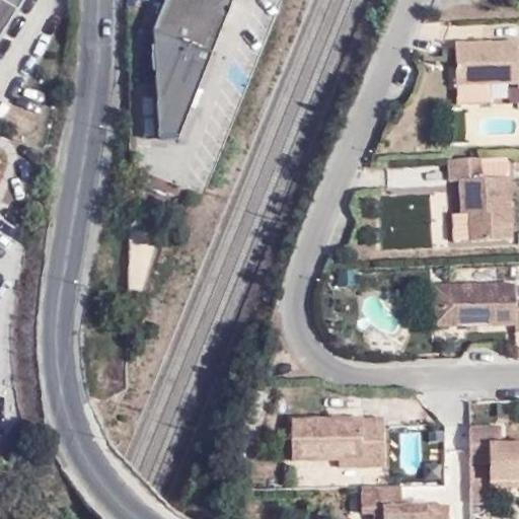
[(0,0),(0,31),(19,0),(0,0)]
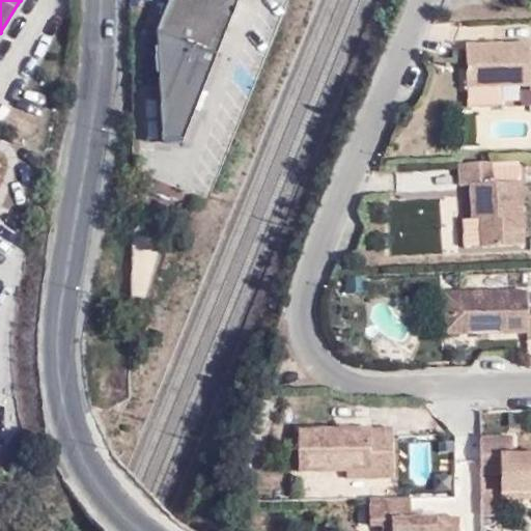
[(169,0),(158,33),(160,140),(180,144),(236,0),(169,0)]
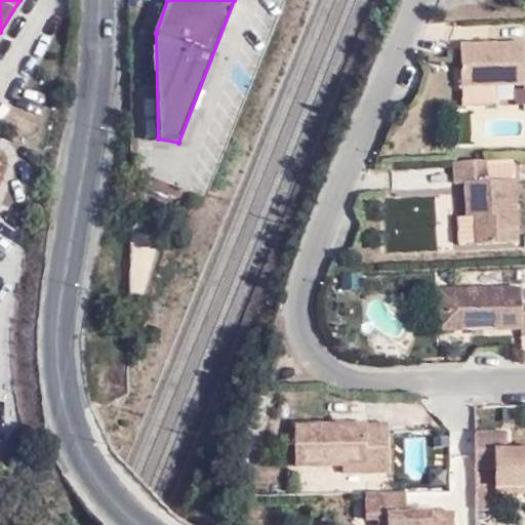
[(524,87),(524,50),(520,50),(520,36),(458,36),(456,82),(521,81),(521,87),(524,87)]
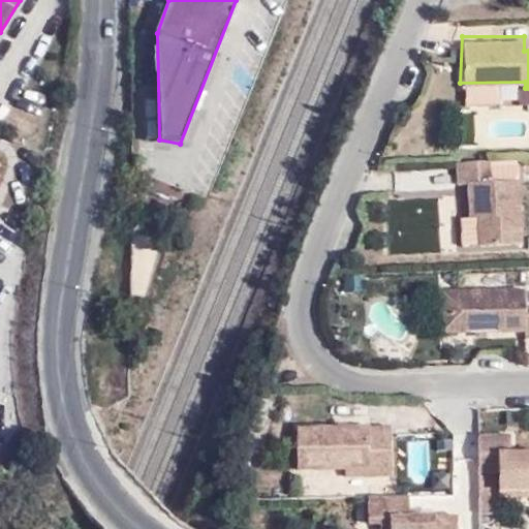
[(525,88),(525,82),(460,83),(461,104),(516,103),(516,88),(525,88)]
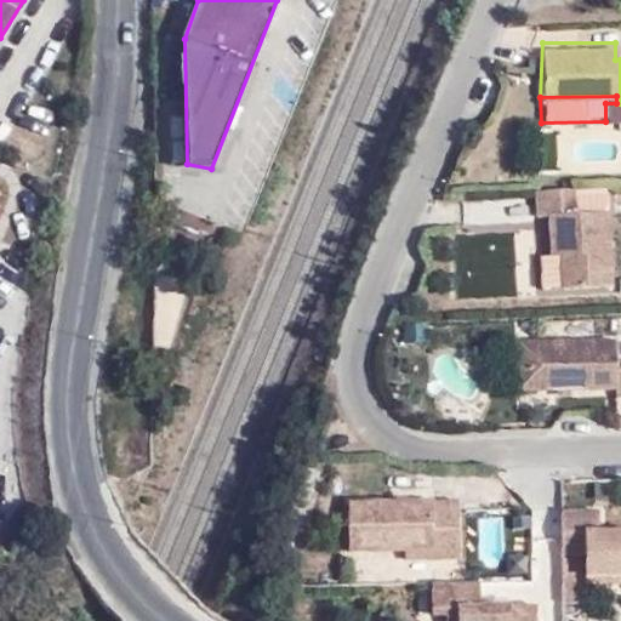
[(569,183),(528,183),(528,209),(541,210),(543,251),(553,251),(554,285),(607,283),(605,208),(570,208),(569,189),(569,183)]
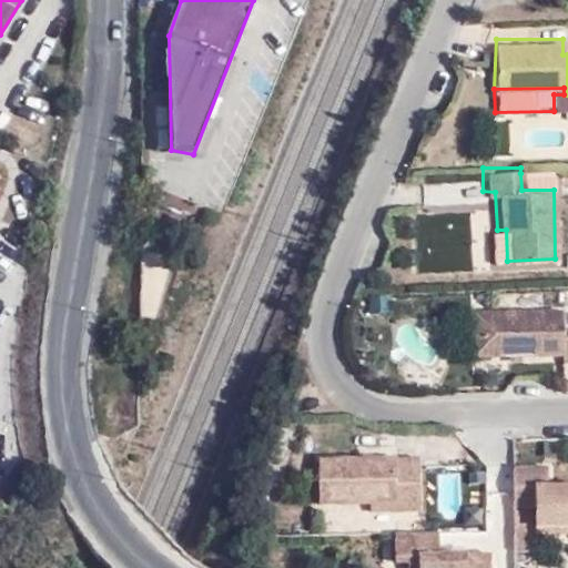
[(520,173),(521,190),(554,190),(553,173),(520,173)]
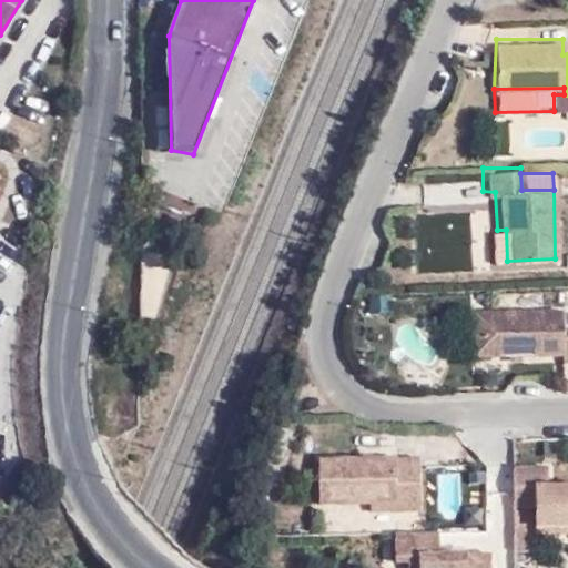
[(497,230),(487,230),(488,261),(507,261),(506,230),(497,230)]
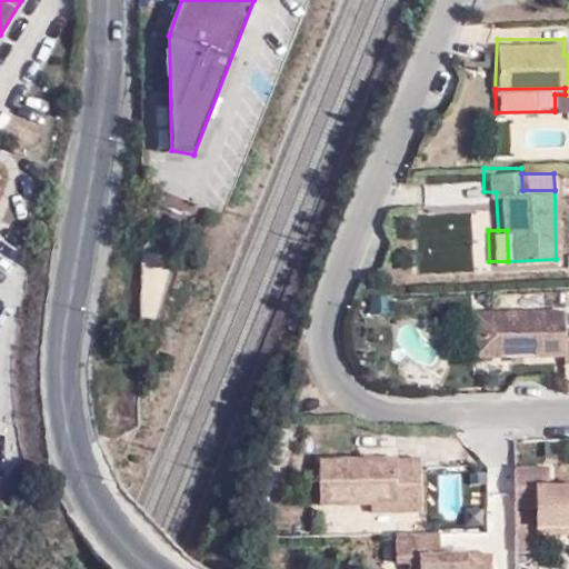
[(559,361),(568,361),(568,310),(557,311),(557,306),(471,305),(470,355),(558,353),(559,361)]
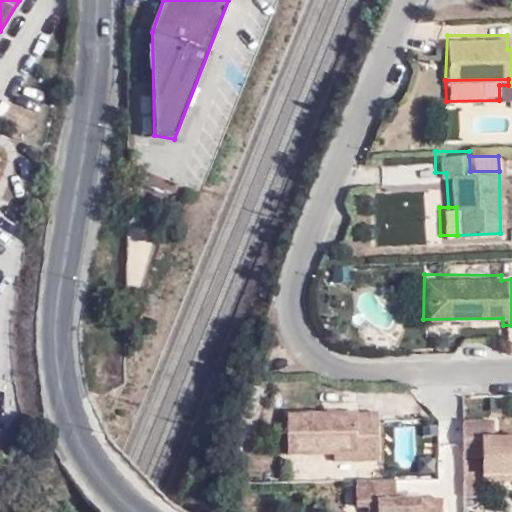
[(381,408),(289,407),(289,452),(334,453),(335,459),(382,459),(381,408)]
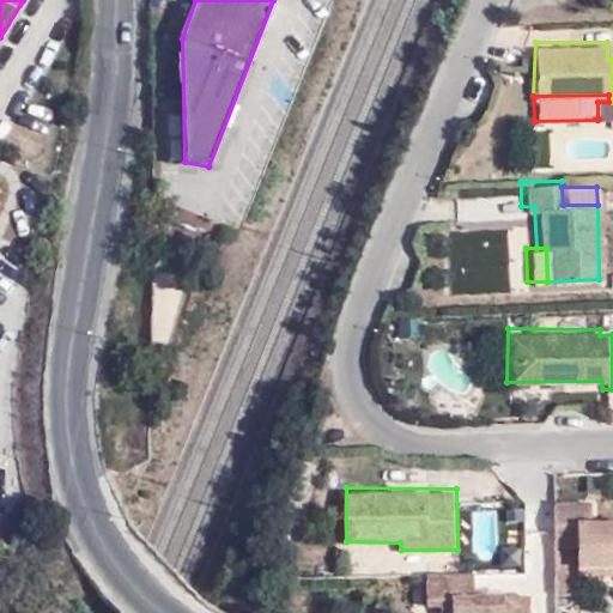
[(553,498),(552,548),(578,548),(577,568),(612,568),(612,517),(592,517),(592,501),(553,498)]
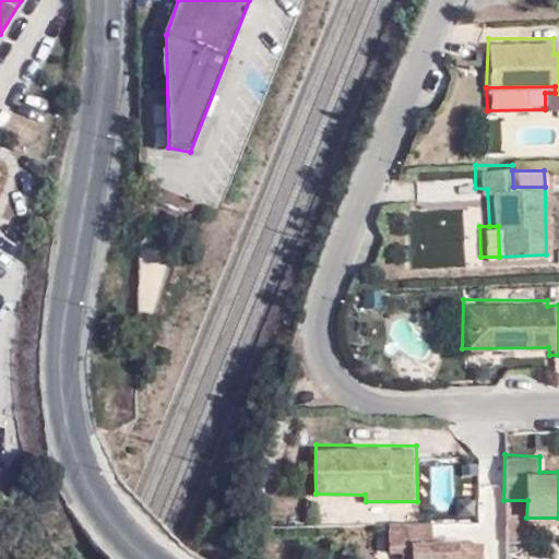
[(558,518),(526,518),(526,526),(558,526),(558,518)]
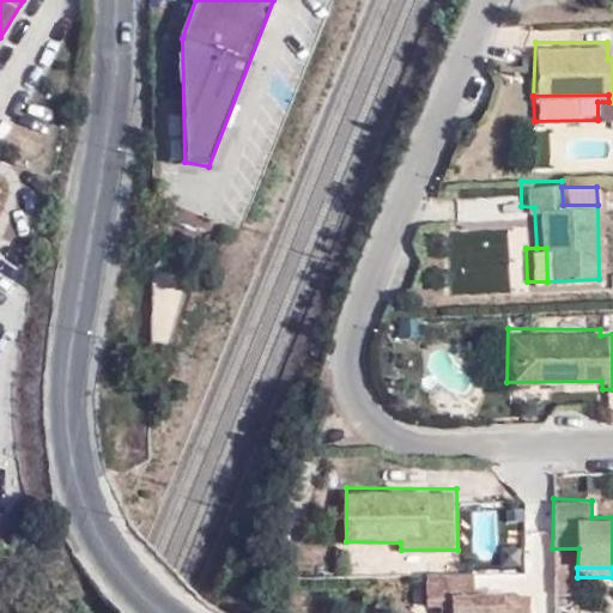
[(480,576),(431,576),(430,607),(455,608),(454,612),(535,612),(536,594),(480,594),(480,576)]
